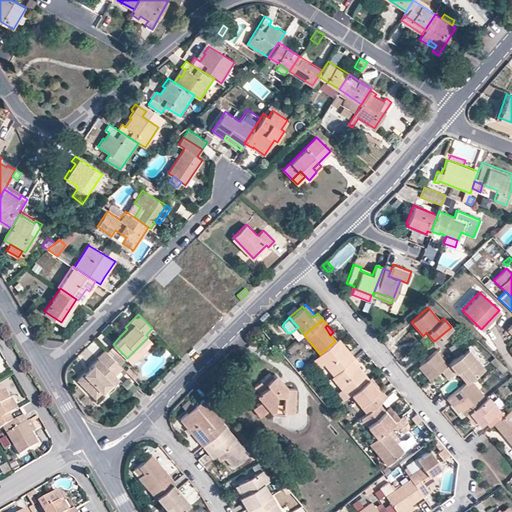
[(127,329),(125,327),(118,334),(120,336),(127,329)]
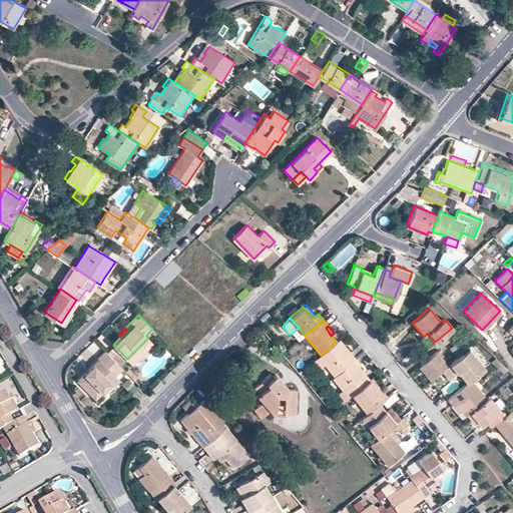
[(153,343),(148,338),(127,359),(132,364),(153,343)]
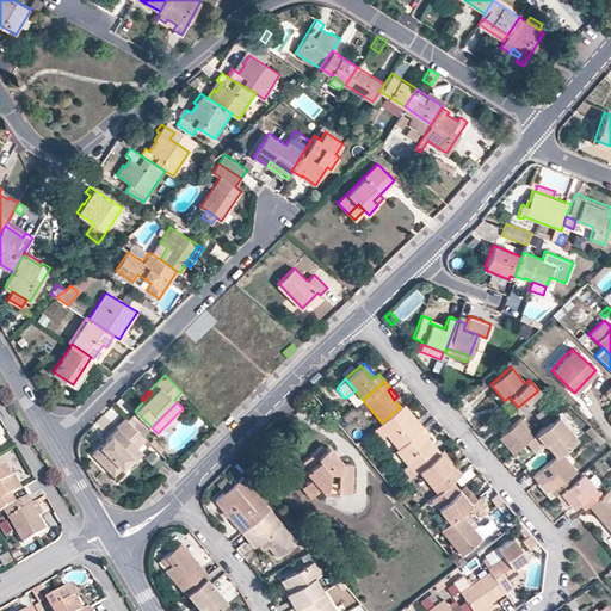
[(382,423),(374,429),(381,438),(386,433),(397,448),(423,427),(403,403),(400,407),(382,423)]
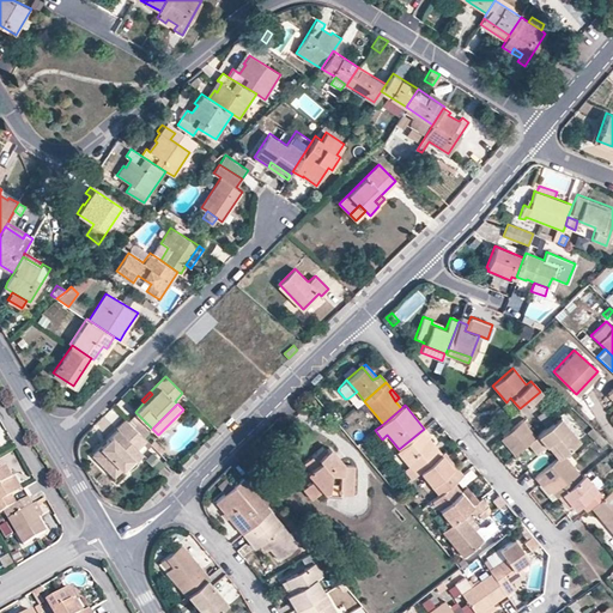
[(536,416),(545,426),(553,420),(544,410),(536,416)]
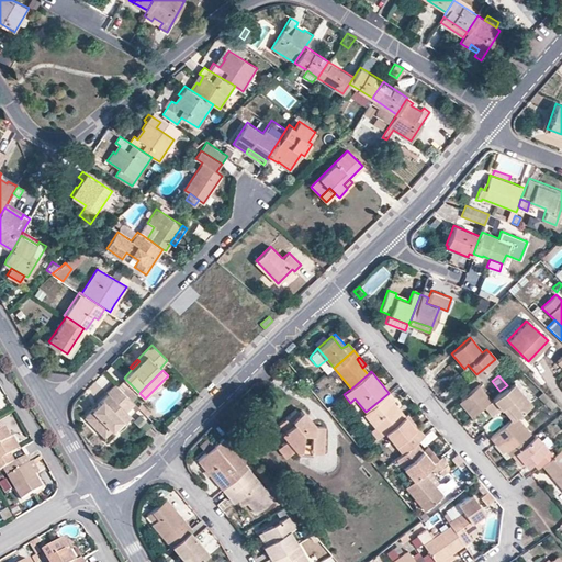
[(490,400),(483,405),(491,415),(501,407),(510,418),(514,415),(529,402),(512,381),(507,385),(499,391),(490,400)]
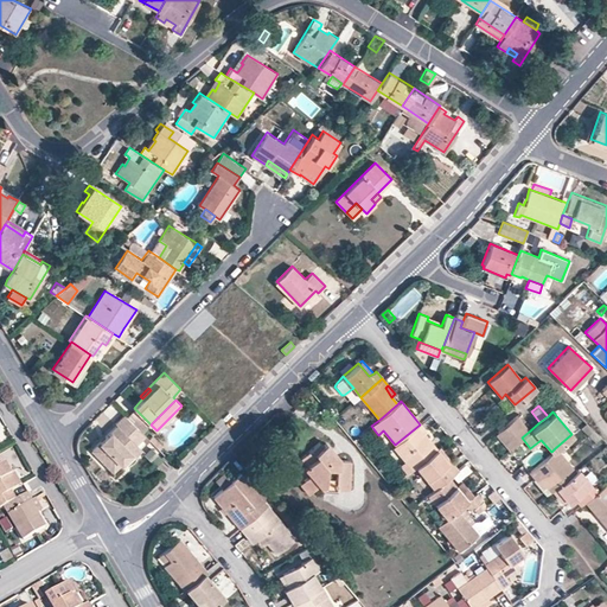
[(144,433),(125,413),(116,421),(117,423),(106,435),(107,436),(103,441),(101,439),(94,446),(113,466),(121,459),(131,448),(129,448),(135,442),(144,433)]
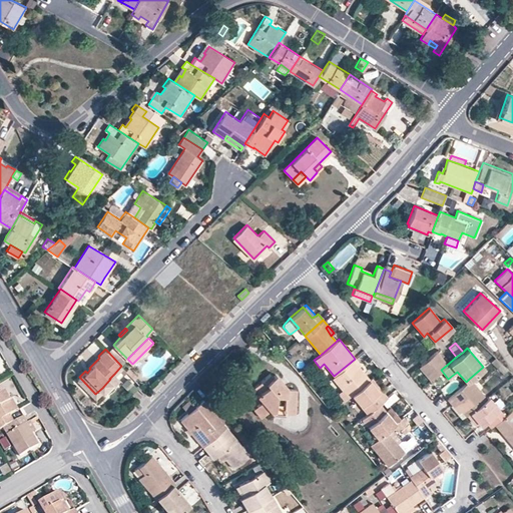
[(418,366),(430,380),(441,370),(447,365),(436,351),(418,366)]
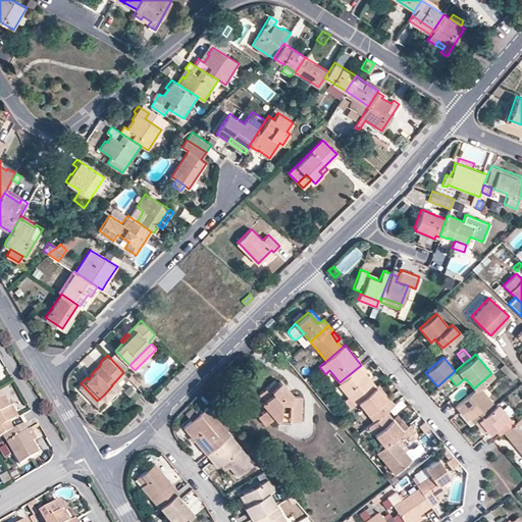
[(511,370),(504,364),(499,367),(507,375),(511,370)]
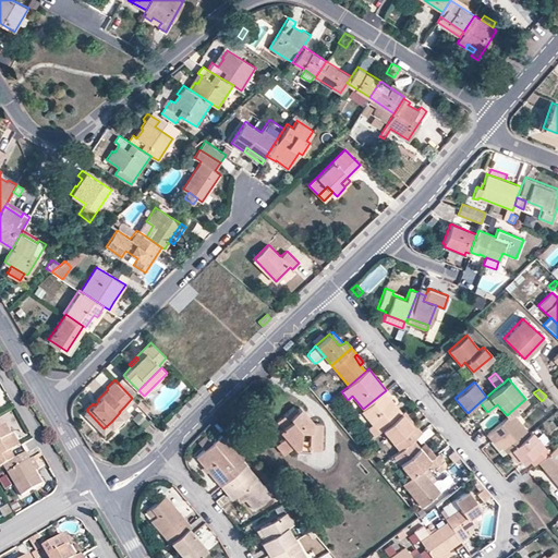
[(386,390),(363,409),(361,410),(372,423),(367,427),(374,435),(381,428),(401,413),(389,398),(391,396),(386,390)]
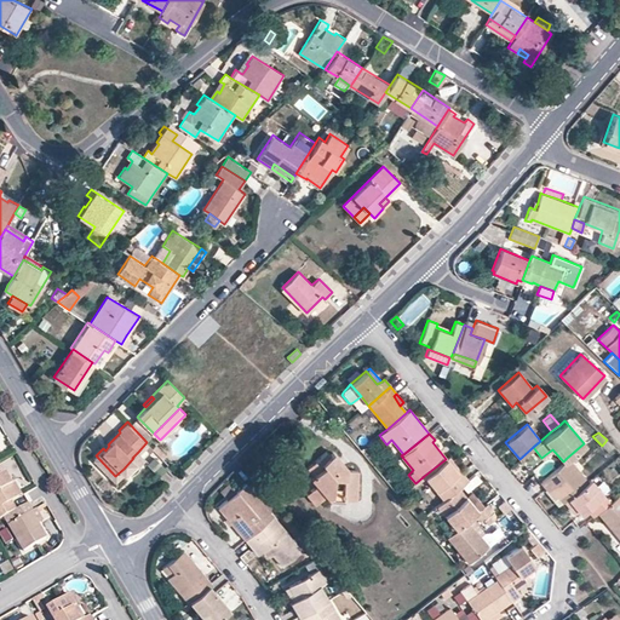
[(153,448),(162,458),(166,454),(156,445),(153,448)]
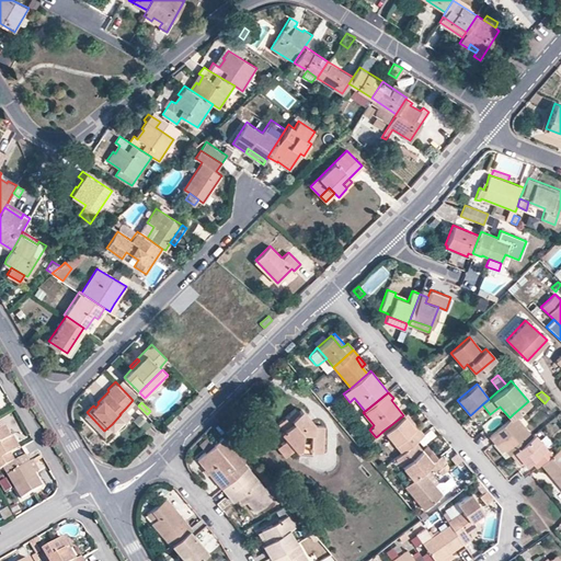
[(320,451),(323,425),(313,425),(313,423),(301,409),(298,411),(295,408),(276,423),(282,430),(281,431),(286,438),(276,446),(284,456),(294,447),(298,453),(310,454),(310,451),(320,451)]
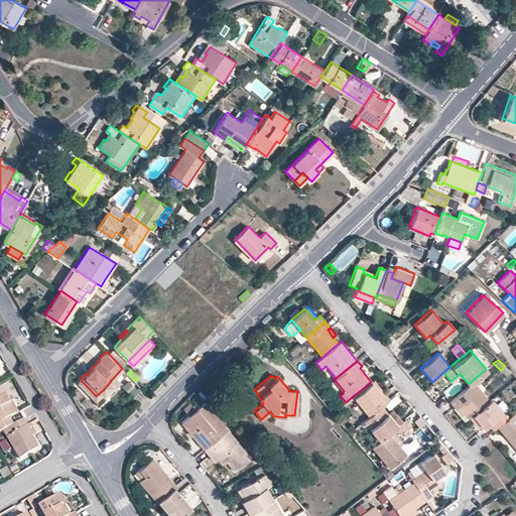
[(119,380),(115,376),(110,381),(111,381),(103,390),(106,393),(119,380)]
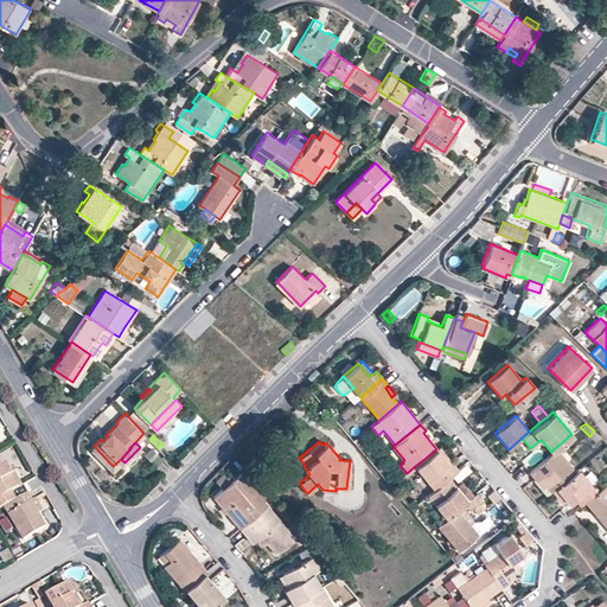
[(439,447),(436,449),(448,462),(449,460),(439,447)]
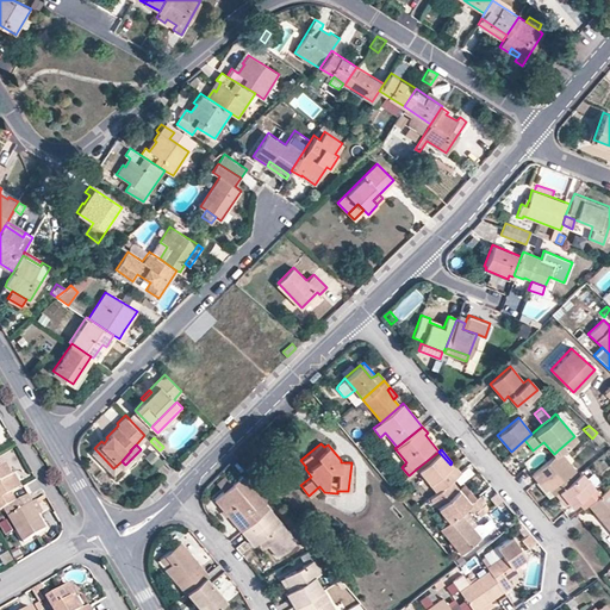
[(554,454),(531,473),(537,480),(540,478),(553,493),(554,492),(578,473),(558,450),(554,454)]
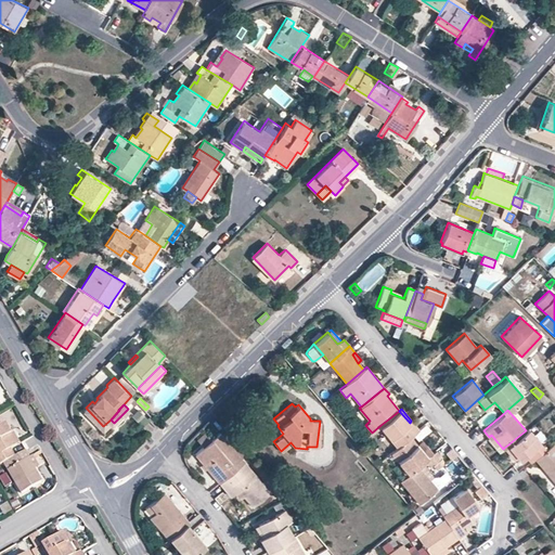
[(379,426),(397,448),(410,437),(418,429),(411,421),(410,423),(399,411),(379,426)]
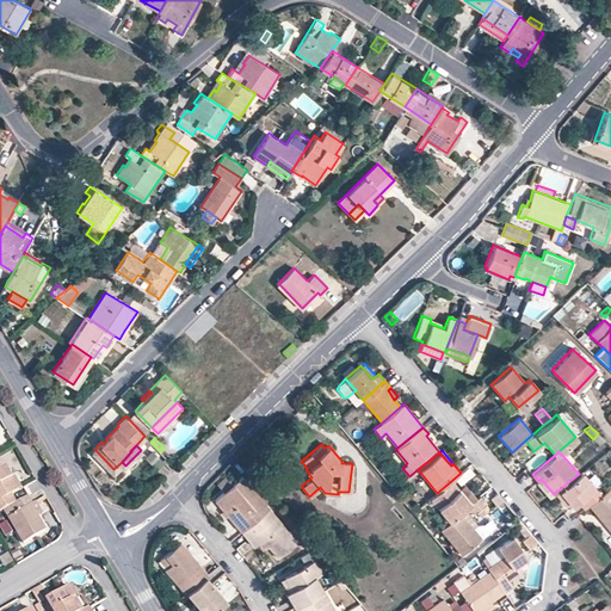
[(0,511),(12,505),(18,501),(12,493),(18,489),(14,483),(18,481),(16,475),(13,476),(6,466),(0,468),(0,511)]
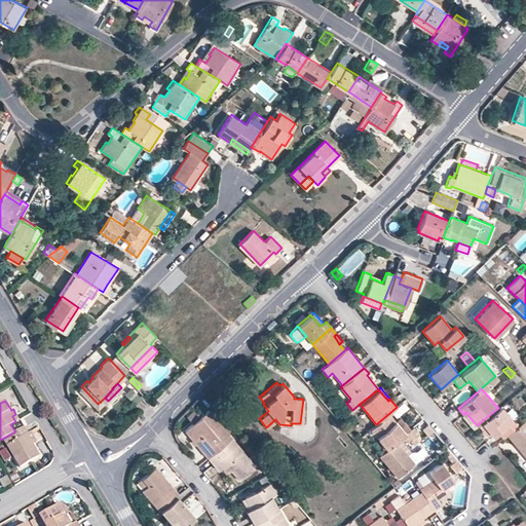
[(513,420),(500,406),(498,408),(478,424),(484,431),(487,429),(489,431),(493,437),(498,433),(513,420)]
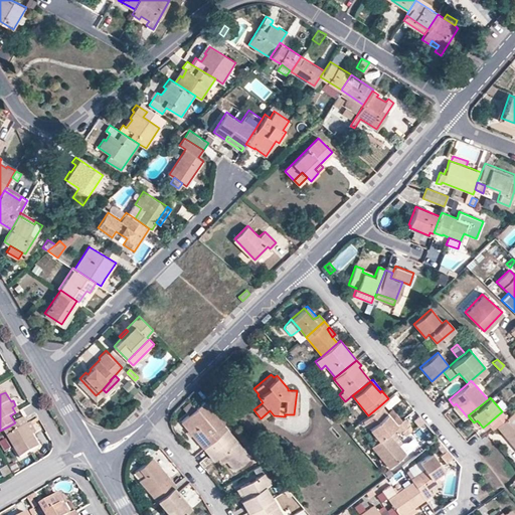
[(188,414),(195,408),(189,400),(181,407),(188,414)]
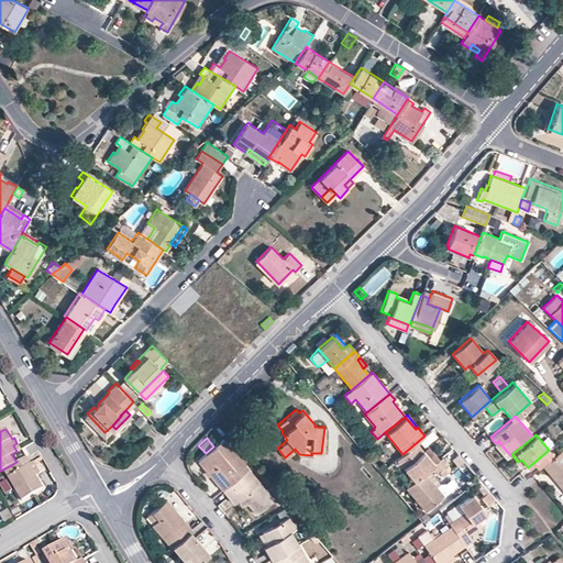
[(221,489),(247,467),(222,439),(213,446),(206,453),(197,460),(205,470),(209,474),(221,489)]
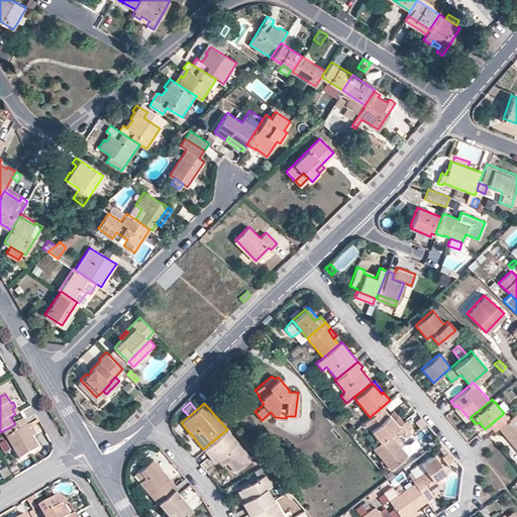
[(453,409),(464,422),(469,418),(457,405),(455,407),(453,409)]
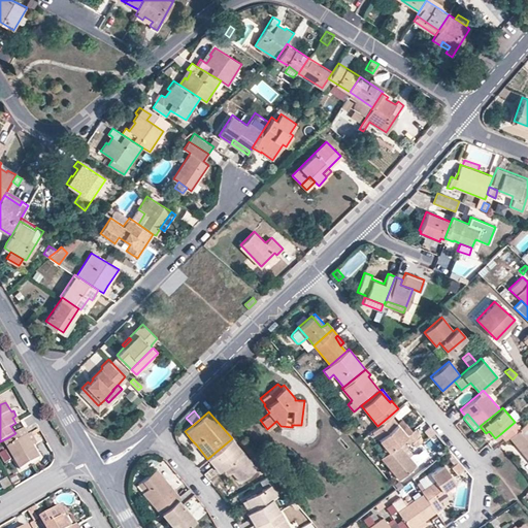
[(377,426),(371,431),(388,450),(397,442),(404,436),(406,434),(390,416),(377,426)]
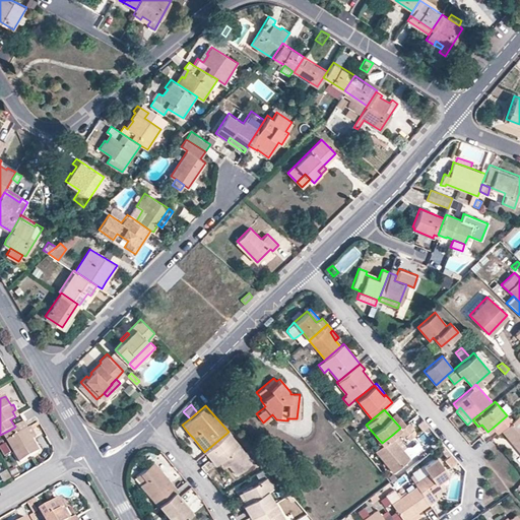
[(501,430),(511,421),(507,415),(493,428),(497,433),(501,430)]
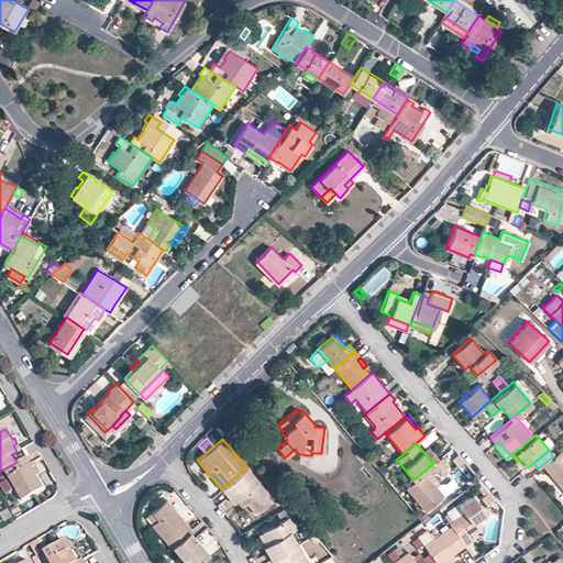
[(562,451),(561,450),(553,456),(542,465),(562,489),(562,451)]
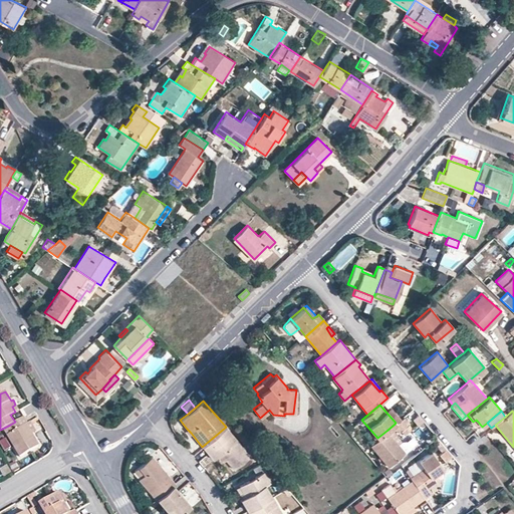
[(423,421),(418,415),(412,420),(417,426),(423,421)]
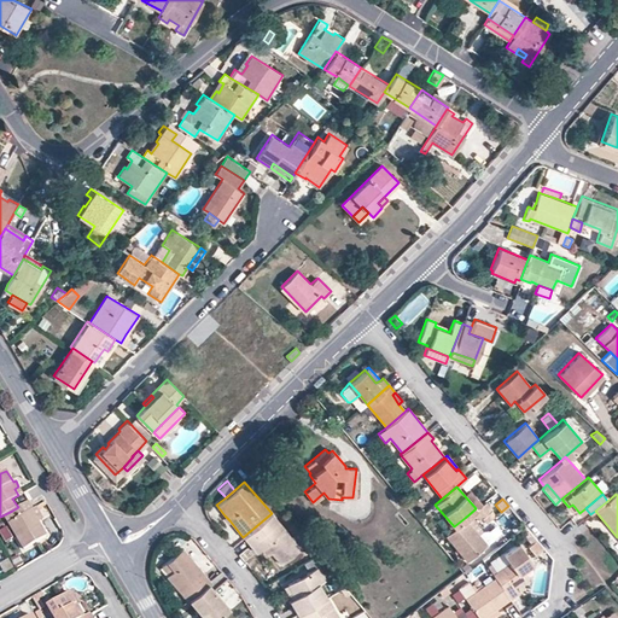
[(34,508),(29,501),(18,507),(12,511),(16,518),(9,523),(24,549),(47,535),(39,522),(31,509),(34,508)]
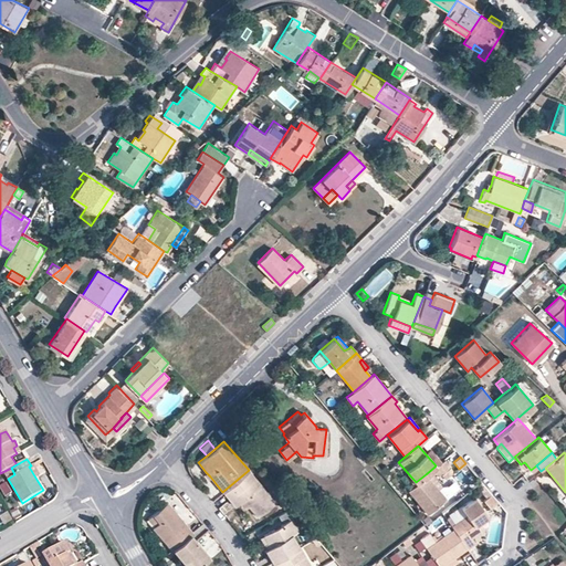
[(450,465),(444,459),(436,465),(433,468),(439,474),(441,473),(450,465)]
